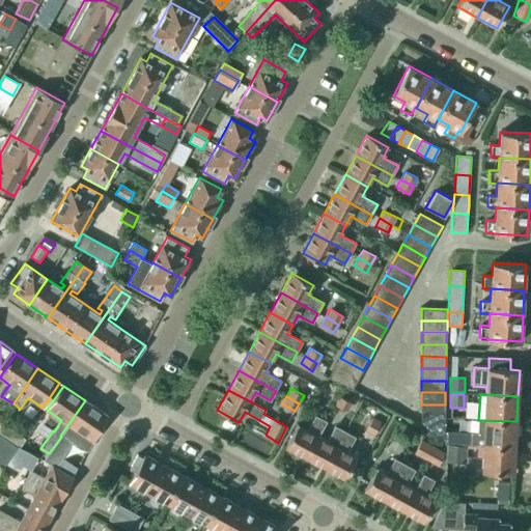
[(346,412),(351,402),(338,396),(334,403),(346,412)]
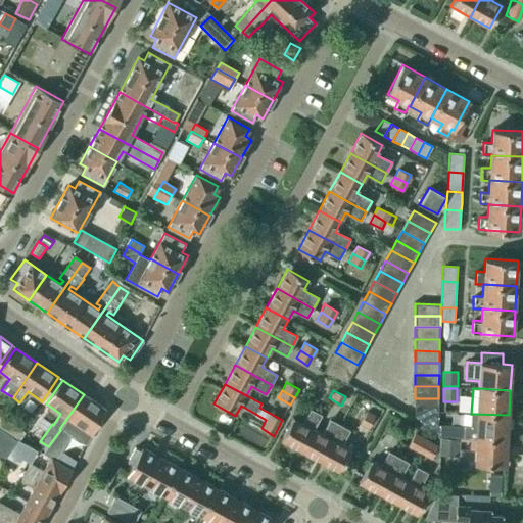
[(59,429),(60,430),(65,434),(74,423),(91,434),(104,409),(84,394),(59,429)]
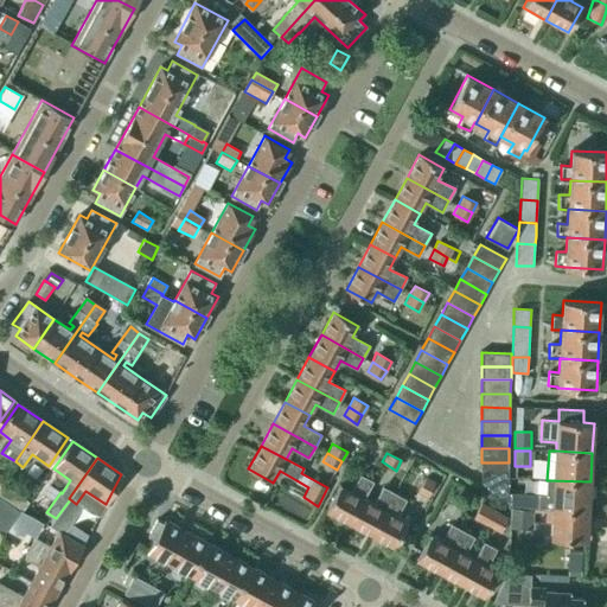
[(481,475),(509,475),(509,462),(481,462),(481,475)]
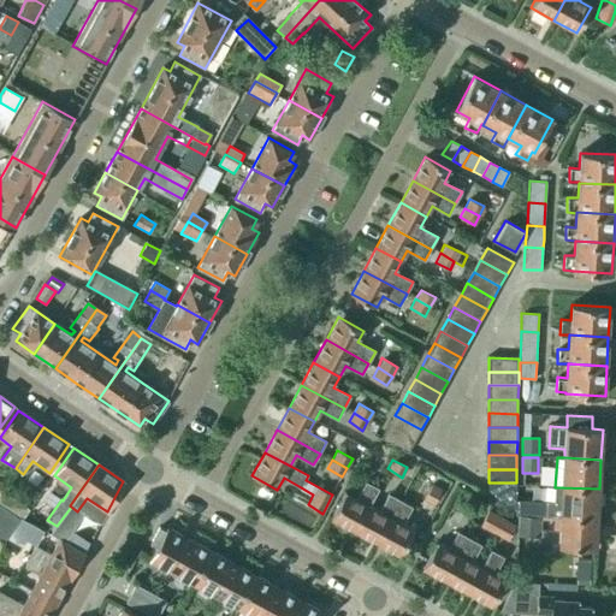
[(331,519),(354,531),(368,505),(369,507),(379,489),(366,483),(356,499),(344,493),(331,519)]
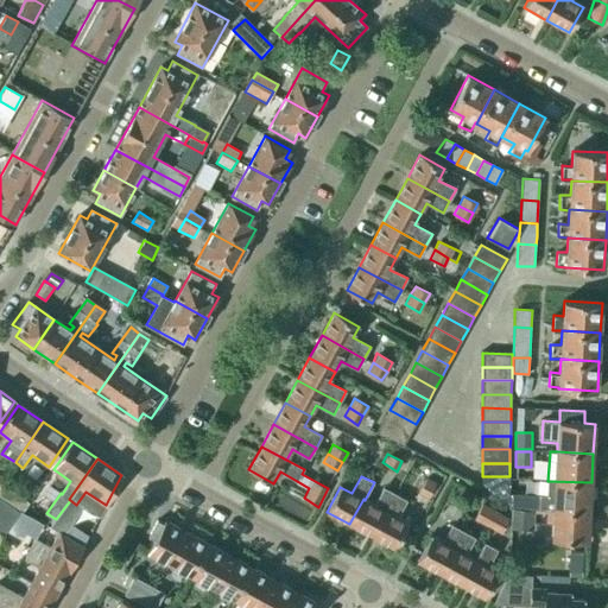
[(510,476),(482,476),(482,489),(508,504),(510,476)]
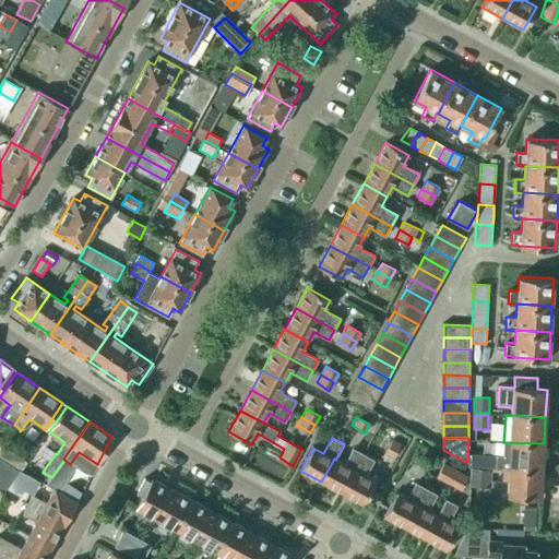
[(393,459),(401,445),(391,440),(384,453),(393,459)]
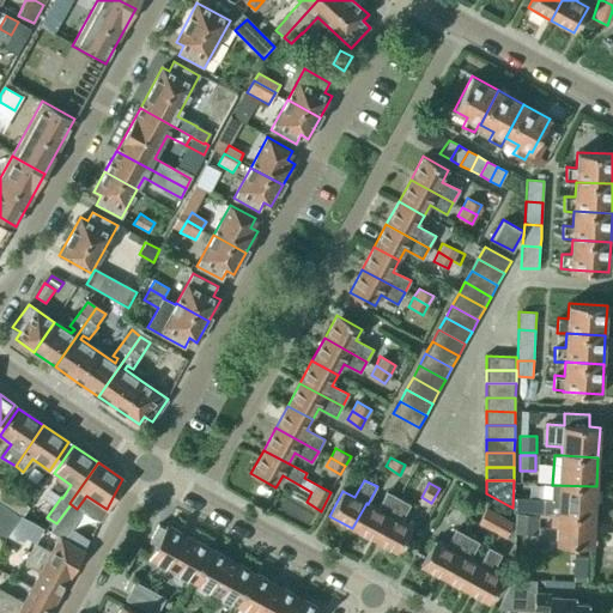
[(551,514),(595,516),(596,486),(552,485),(551,501),(515,498),(514,511),(551,514)]
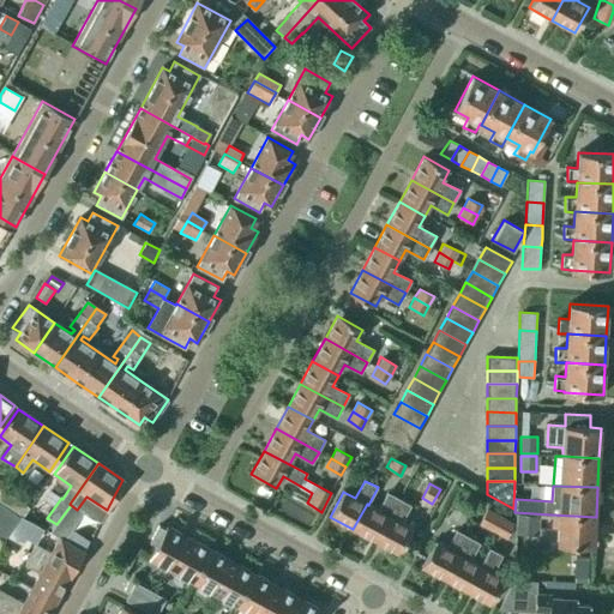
[(0,501),(22,517),(29,507),(1,488),(0,491),(0,501)]
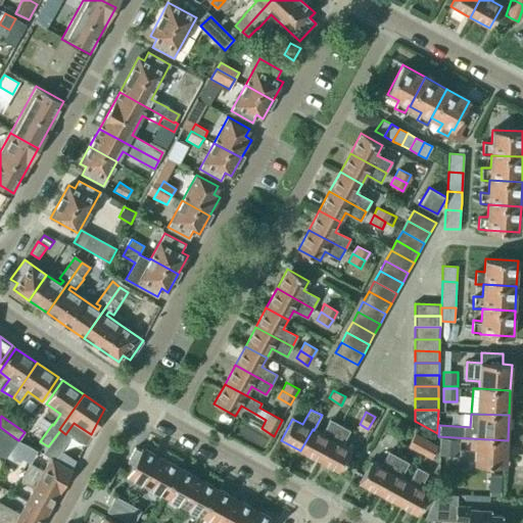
[(313,429),(300,450),(320,462),(339,425),(330,420),(322,434),(314,430),(313,429)]
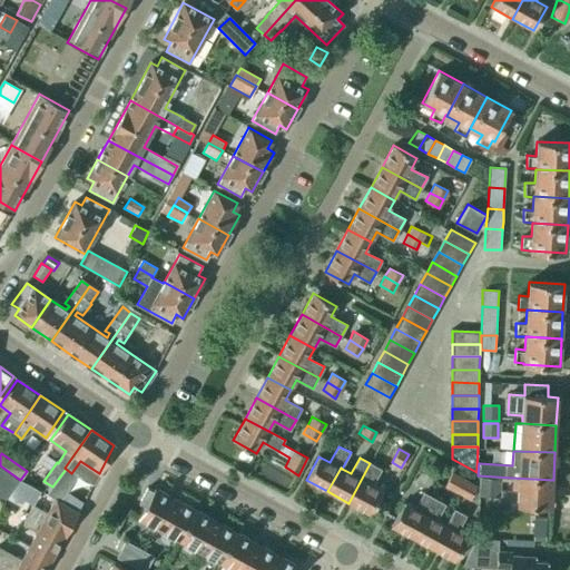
[(382,469),(370,463),(349,503),(370,514),(383,491),(373,485),(382,469)]
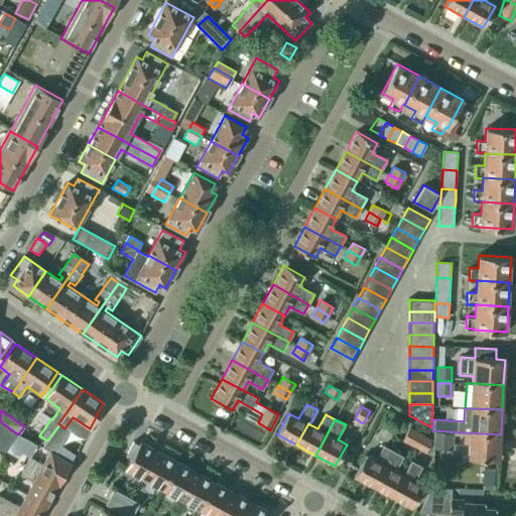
[(16,434),(2,425),(0,428),(0,452),(3,454),(16,434)]
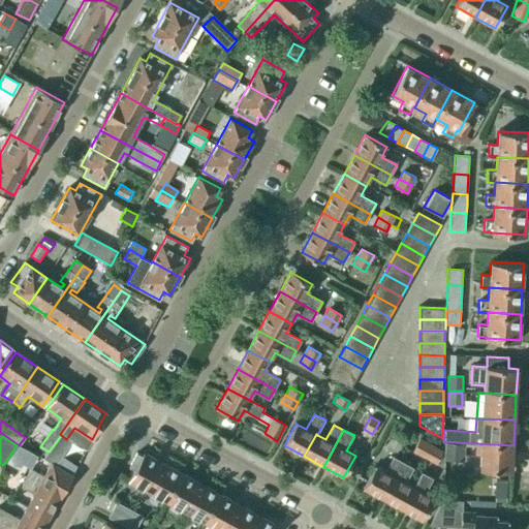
[(43,449),(25,437),(19,445),(29,452),(38,457),(43,449)]
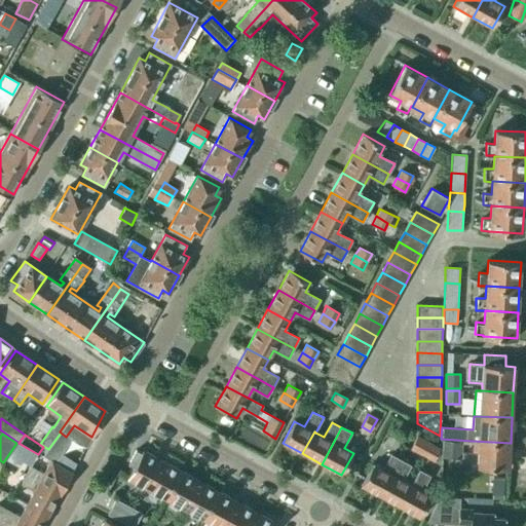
[(410,449),(417,453),(424,441),(417,437),(410,449)]
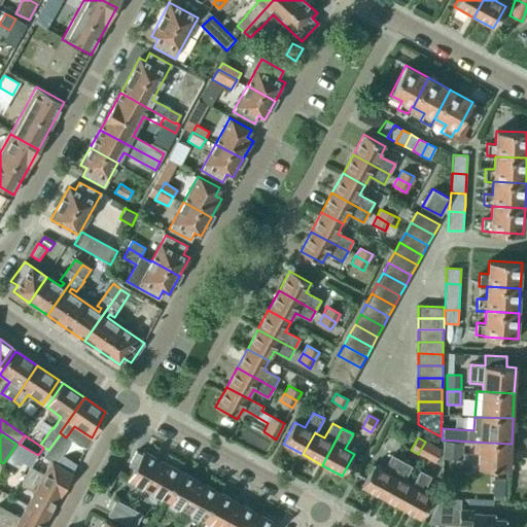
[(426,459),(433,446),(425,442),(418,454),(426,459)]
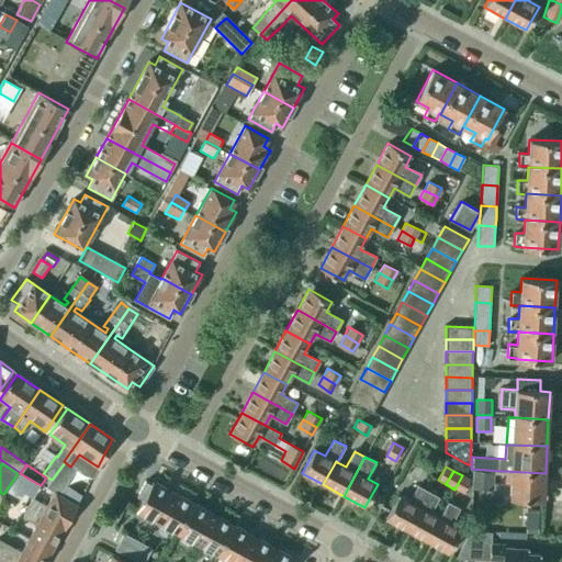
[(494,472),(473,471),(472,490),(493,491),(494,472)]
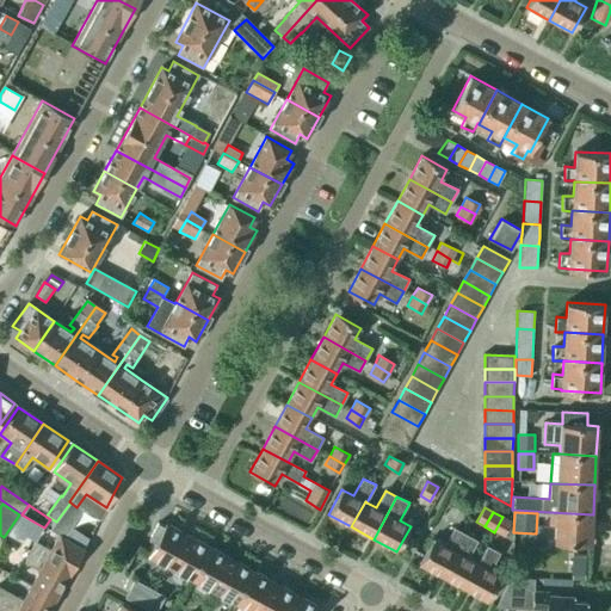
[(591,544),(593,514),(549,512),(549,525),(555,525),(555,542),(591,544)]
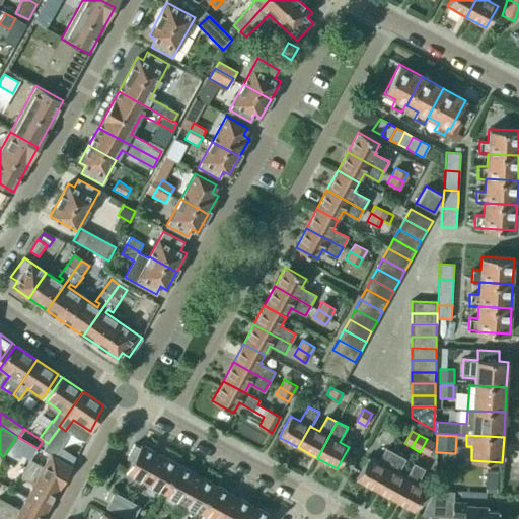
[(22,454),(28,443),(18,437),(11,448),(5,459),(17,465),(23,454),(22,454)]
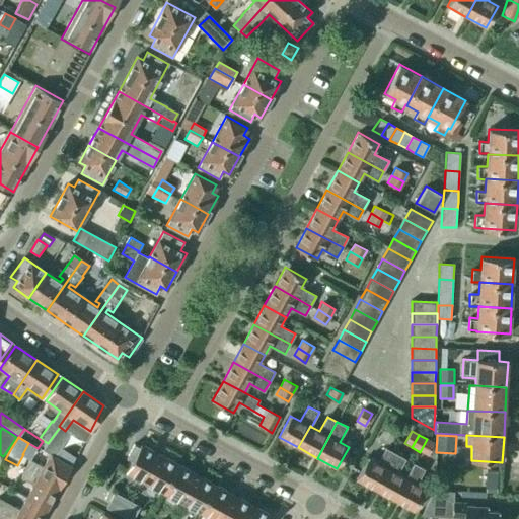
[(435,443),(427,439),(420,452),(427,455),(435,443)]
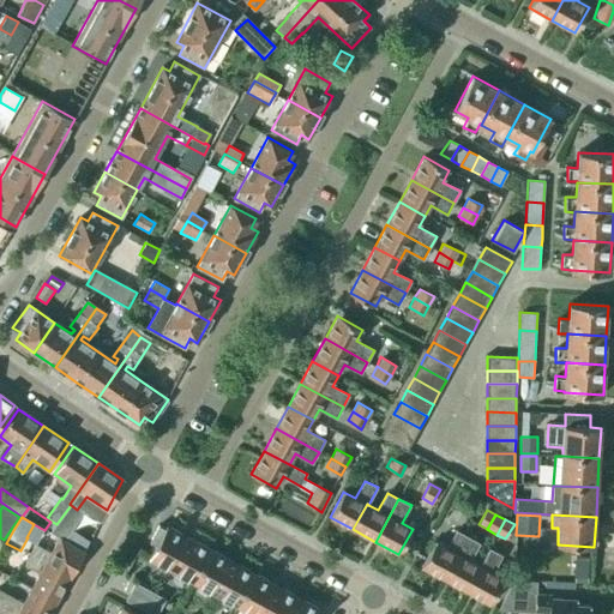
[(193,582),(210,551),(166,527),(149,558),(193,582)]
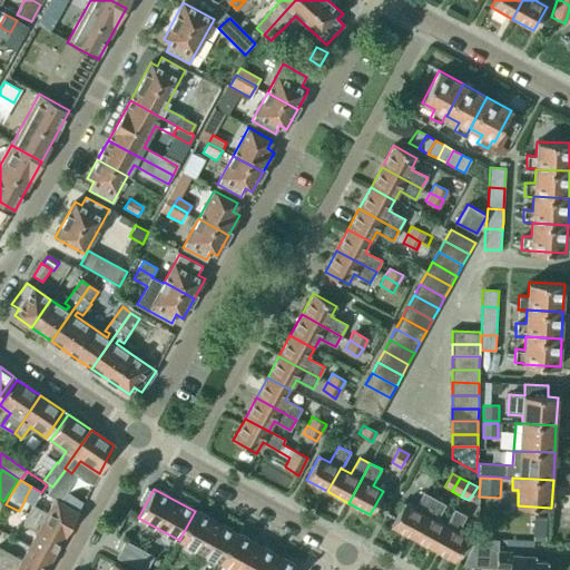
[(84,502),(67,492),(61,501),(78,511),(84,502)]
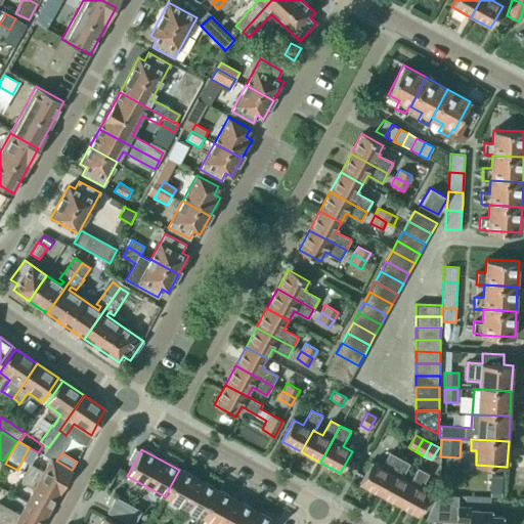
[(379,494),(399,457),(390,453),(382,468),(372,462),(359,483),(379,494)]
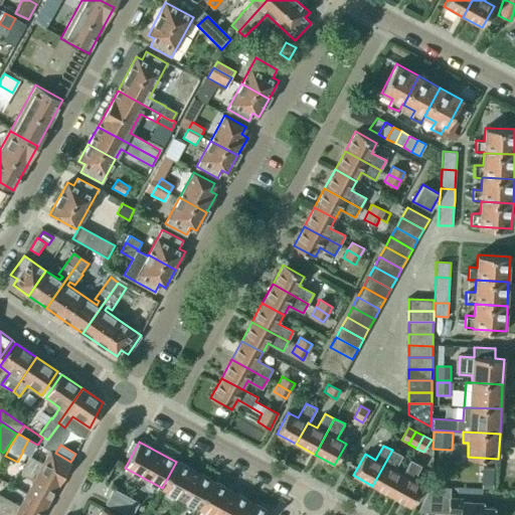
[(372,486),(391,496),(403,475),(402,475),(394,470),(402,456),(392,450),(372,486)]
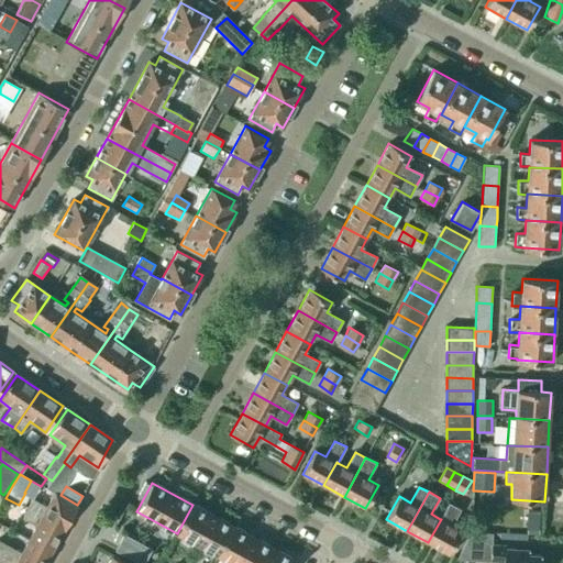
[(52,552),(65,529),(77,506),(54,494),(47,507),(33,499),(22,519),(36,527),(29,540),(52,552)]
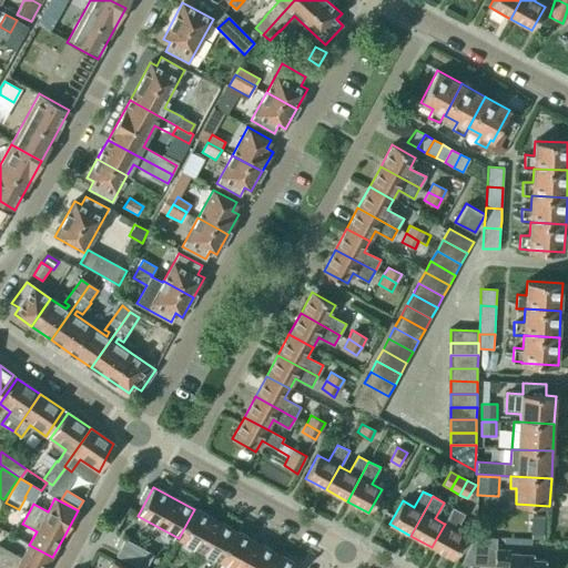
[(445,524),(432,547),(453,559),(466,536),(456,530),(465,514),(453,507),(444,524),(445,524)]
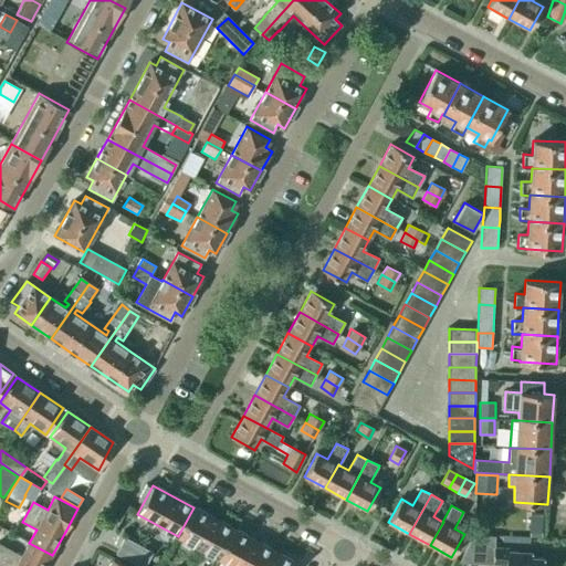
[(219,558),(234,530),(194,507),(178,536),(219,558)]
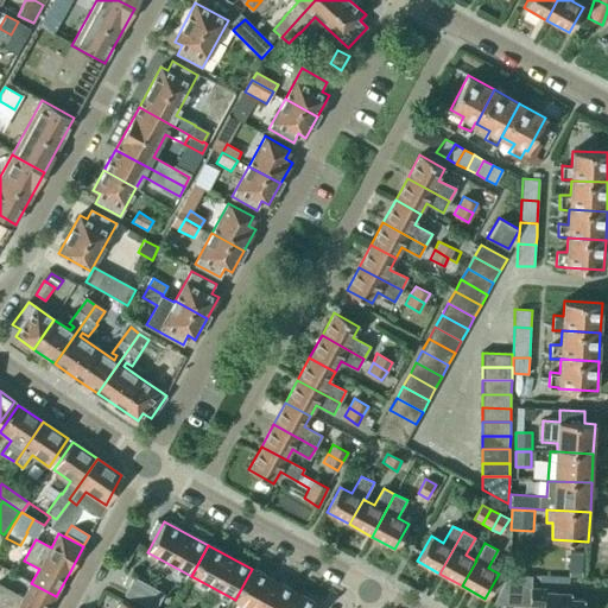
[(248,607),(286,607),(295,593),(252,569),(235,600),(248,607)]
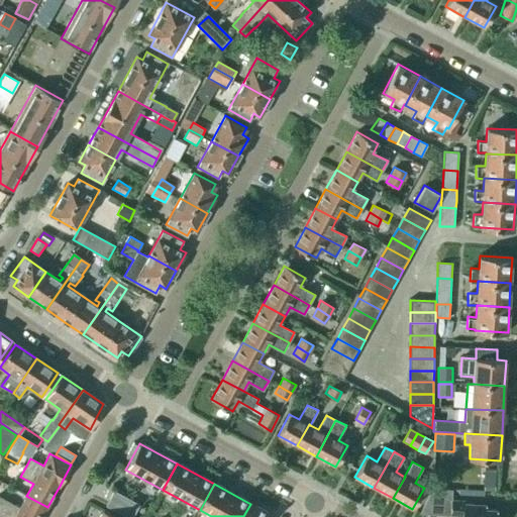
[(463,501),(452,500),(452,490),(432,489),(419,514),(462,516),(461,516),(496,516),(497,510),(486,509),(486,505),(463,504),(463,501)]
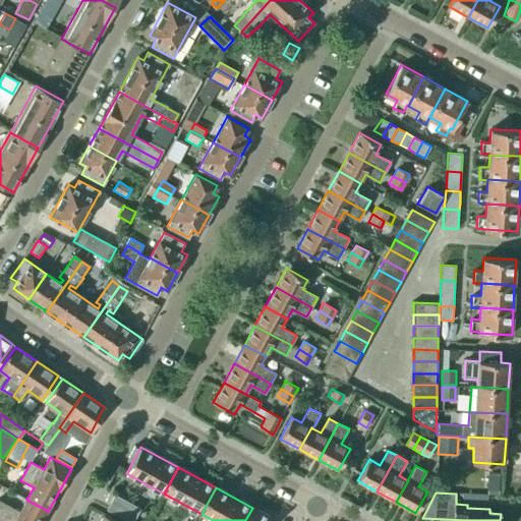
[(128,520),(132,520),(139,509),(115,495),(107,509),(128,520)]
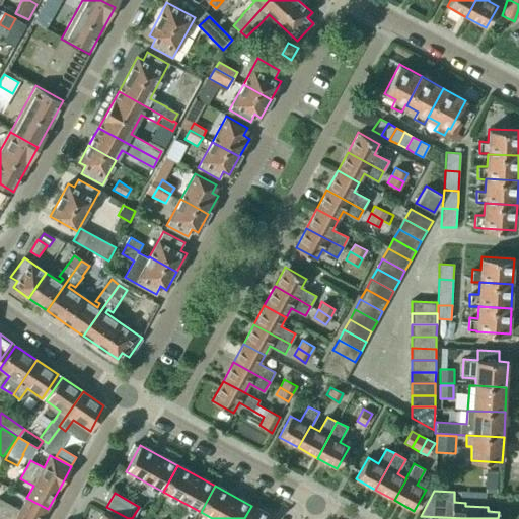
[(0,510),(15,518),(43,518),(48,509),(26,498),(19,511),(0,499),(0,510)]
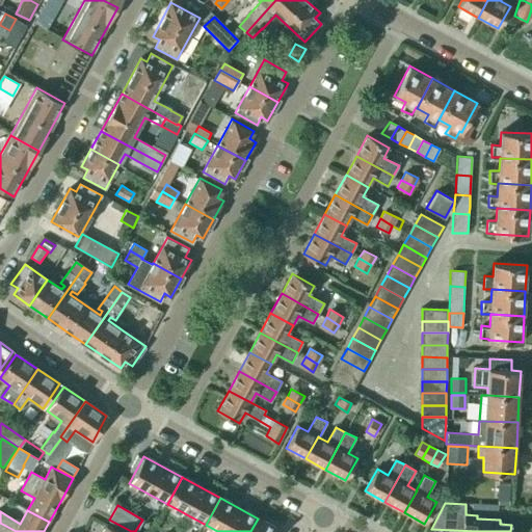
[(275,531),(277,529),(258,519),(250,531),(275,531)]
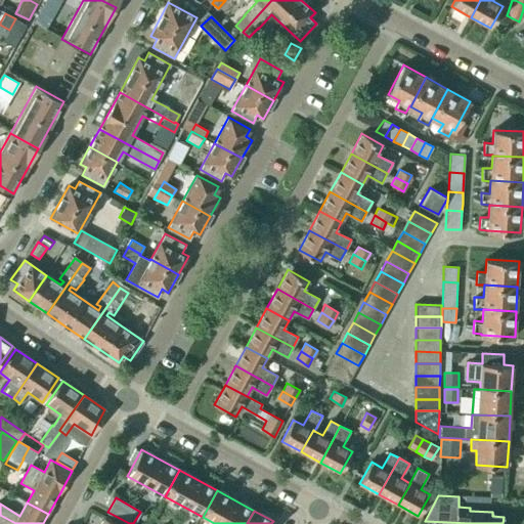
[(15,523),(0,515),(0,523),(15,523)]
